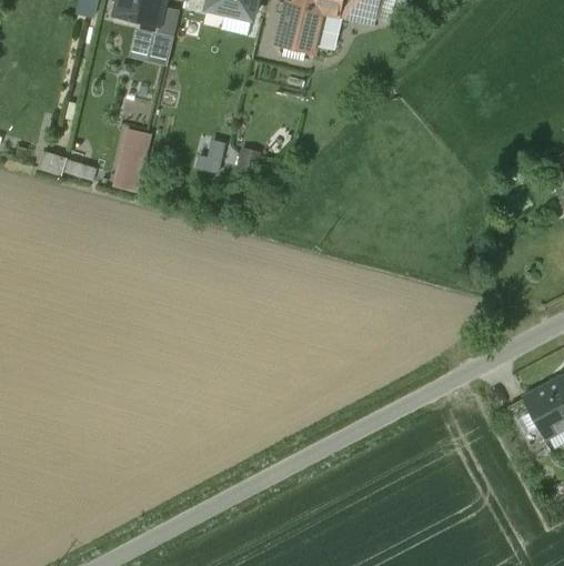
[(97,17),(101,0),(80,0),(78,11),(97,17)]
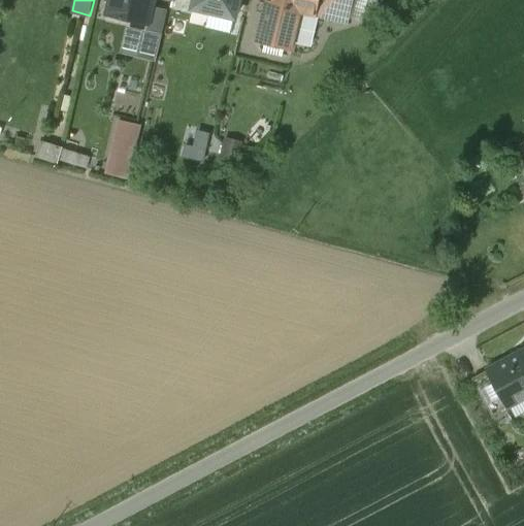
[(150,0),(107,0),(104,17),(144,26),(150,0)]
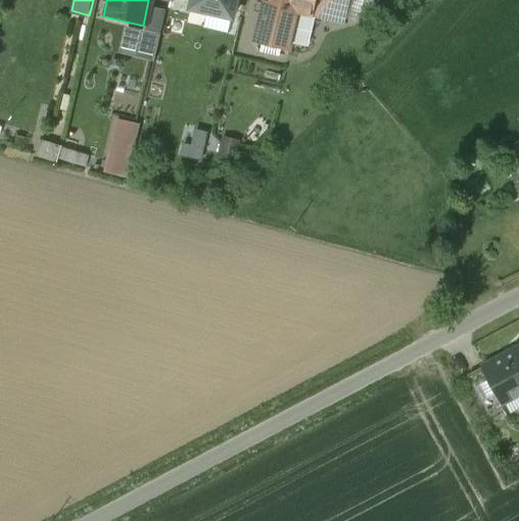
[(233,0),(190,0),(188,10),(229,20),(233,0)]
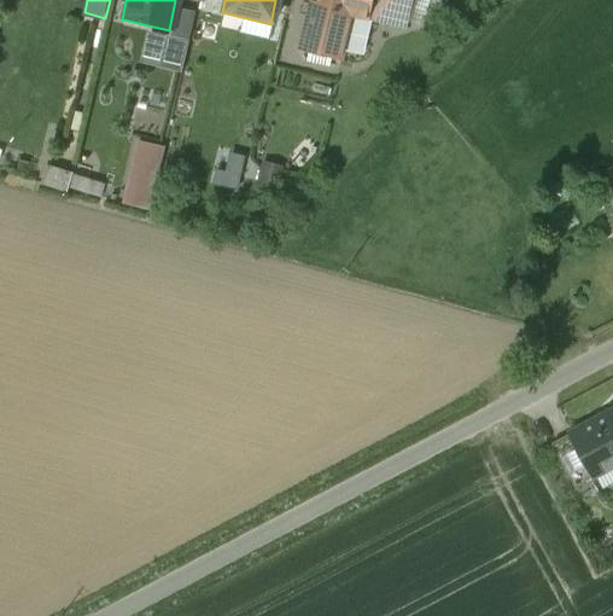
[(368,0),(317,0),(315,9),(308,7),(297,50),(338,60),(348,18),(363,22),(368,0)]
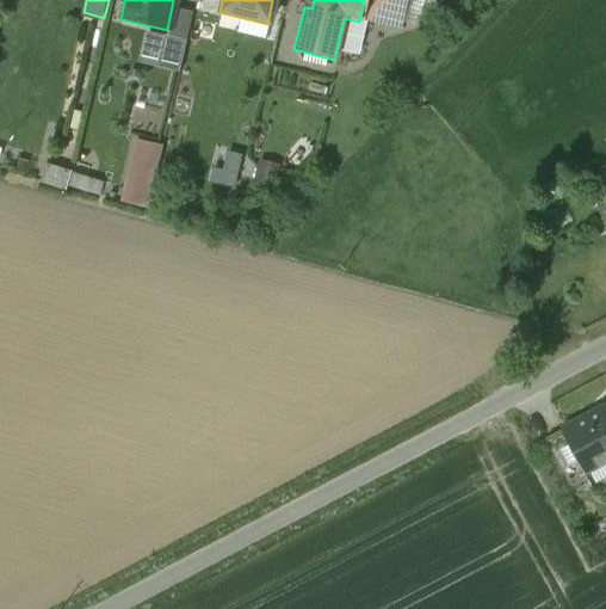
[(127,203),(156,207),(162,141),(133,139),(127,203)]
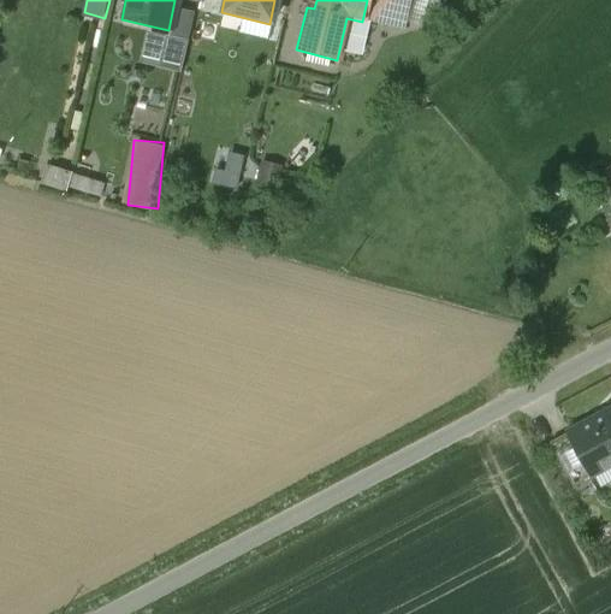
[(260,161),(259,184),(282,186),(283,163),(260,161)]
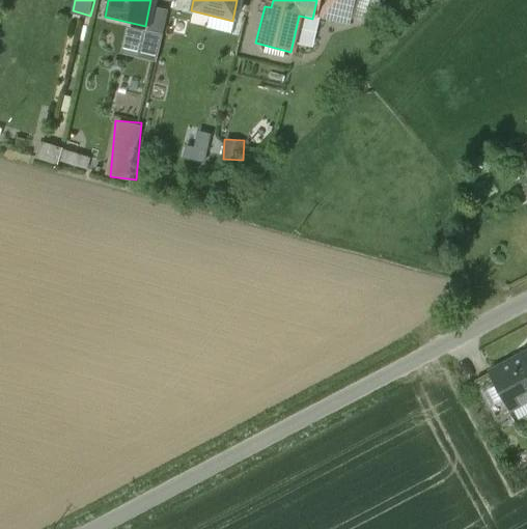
[(36,158),(60,165),(64,147),(42,140),(36,158)]
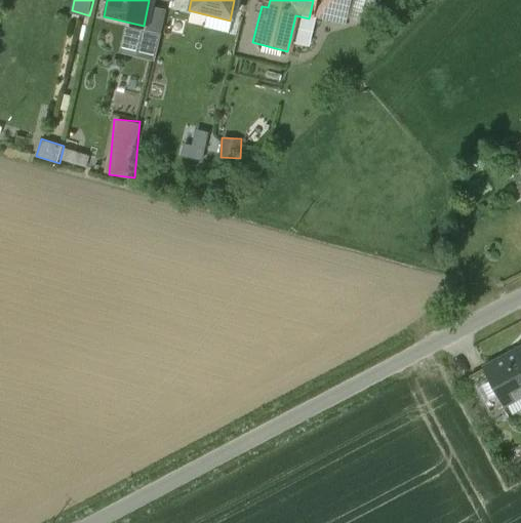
[(87,168),(91,156),(66,148),(62,160),(87,168)]
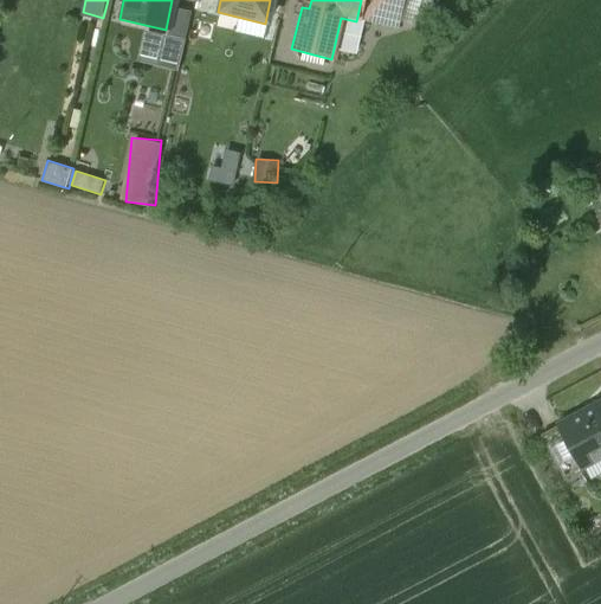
[(592,409),(555,428),(580,471),(600,460),(600,402),(590,407),(592,409)]
